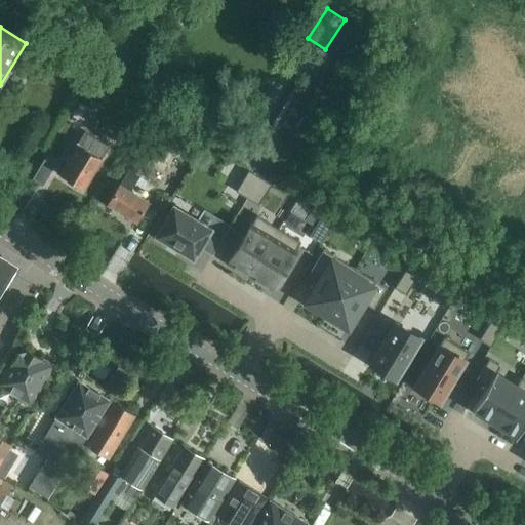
[(105,93),(90,85),(80,103),(94,111),(105,93)]
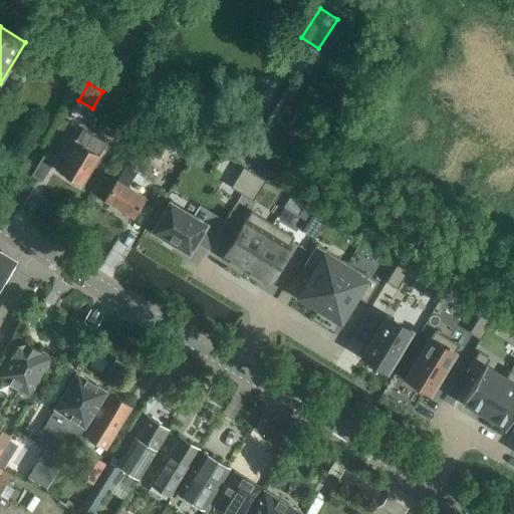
[(82,130),(57,171),(69,178),(69,180),(76,184),(78,184),(81,185),(106,144),(82,130)]
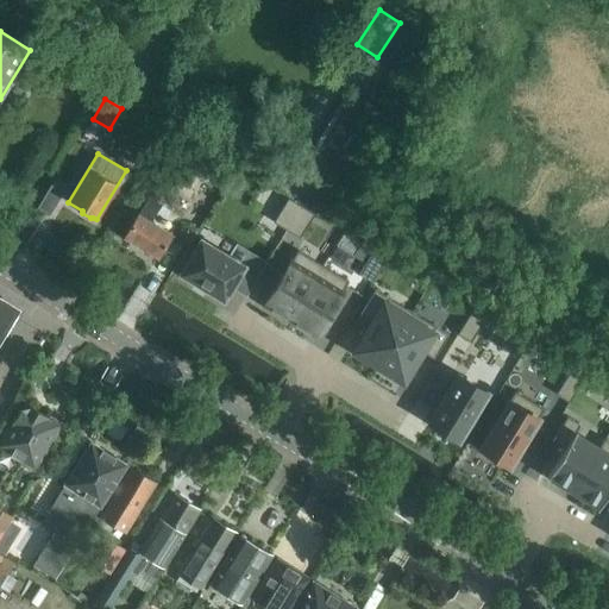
[(208,174),(224,184),(232,171),(217,161),(208,174)]
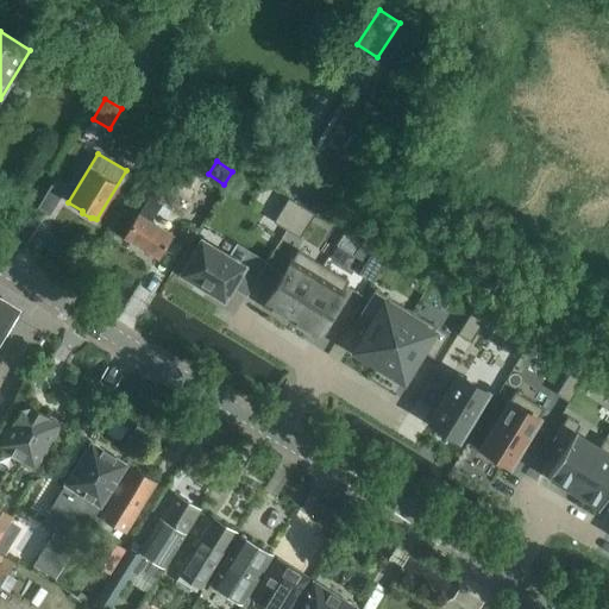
[(157,180),(150,190),(158,196),(165,184),(157,180)]
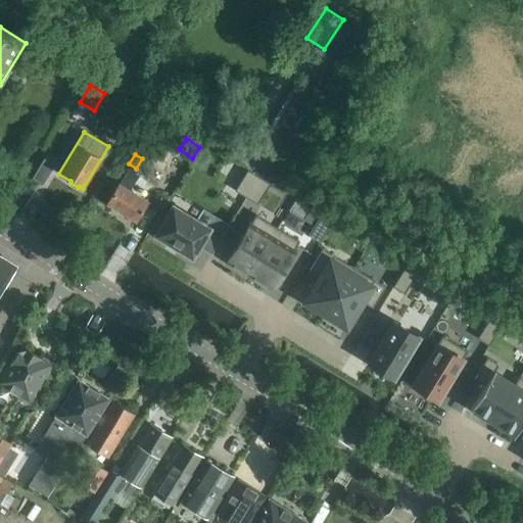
[(40,167),(33,178),(44,185),(51,173),(40,167)]
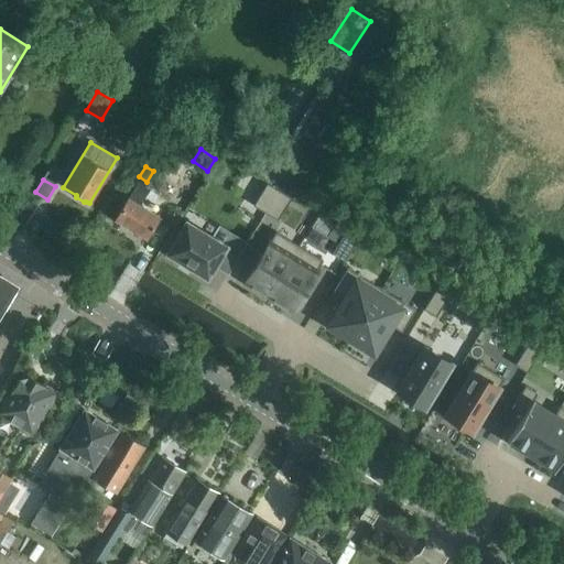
[(267,183),(253,206),(266,213),(280,191),(267,183)]
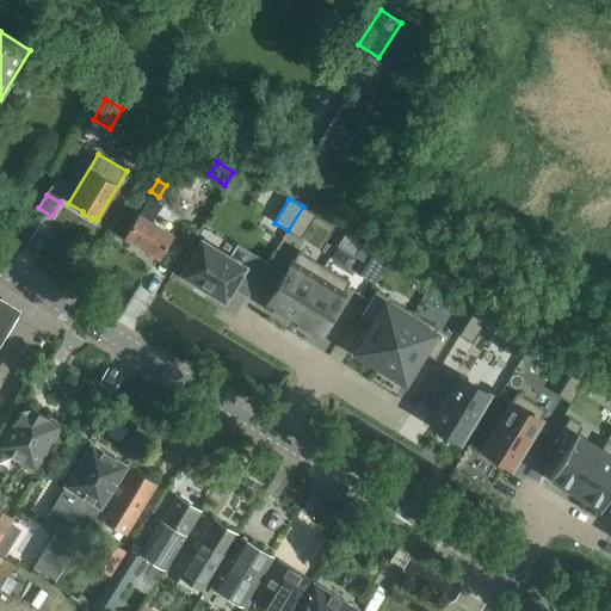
[(139,215),(125,238),(159,258),(172,235),(152,223),(162,205),(150,199),(140,216),(139,215)]
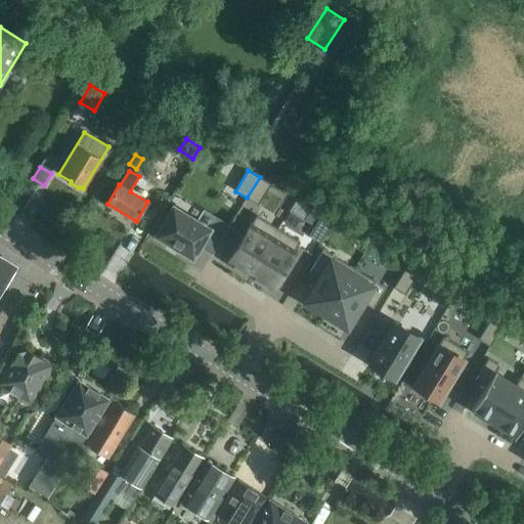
[(247,198),(258,205),(271,184),(260,177),(247,198)]
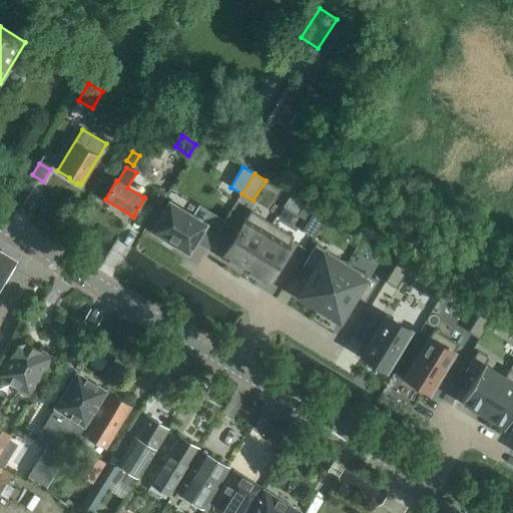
[(169,202),(152,230),(188,252),(205,224),(169,202)]
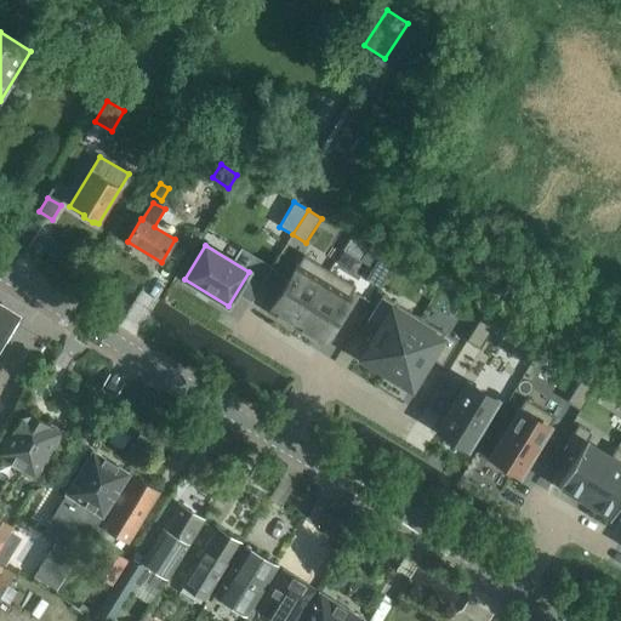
[(305,255),(269,312),(296,328),(330,271),(305,255)]
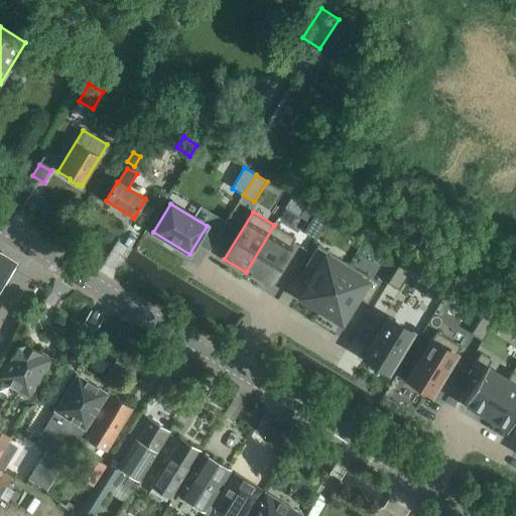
[(304,232),(315,239),(328,218),(316,212),(304,232)]
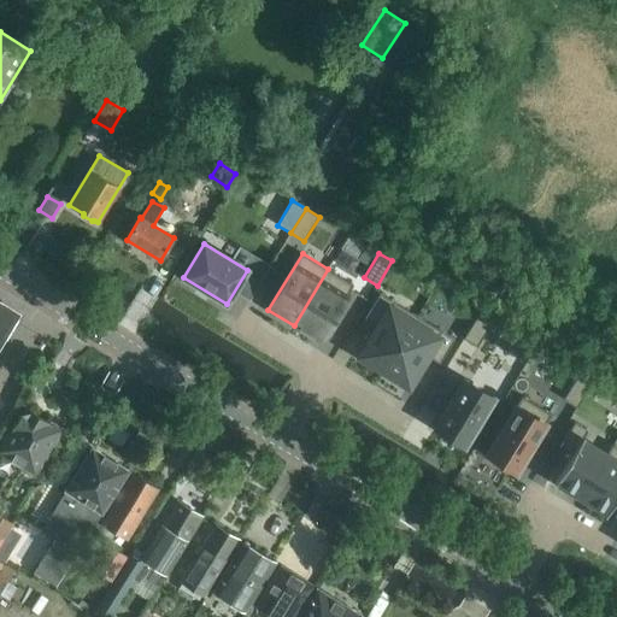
[(328,269),(294,325),(319,341),(353,286),(328,269)]
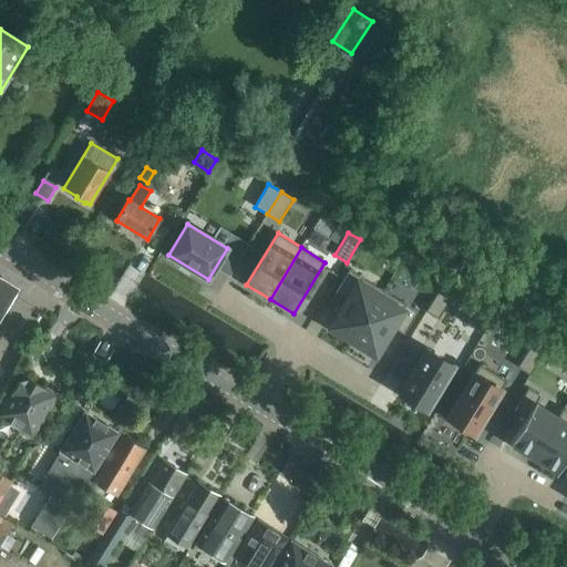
[(348,299),(331,328),(353,341),(381,296),(359,281),(361,277),(350,269),(336,292),(348,299)]
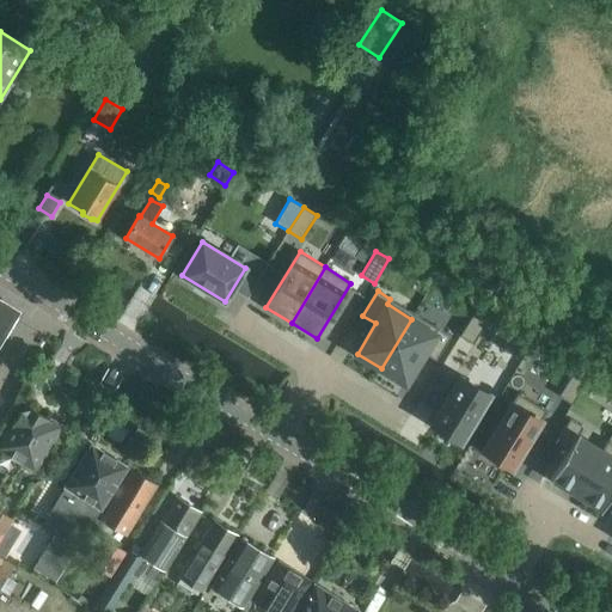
[(0,338),(20,306),(0,293),(0,338)]
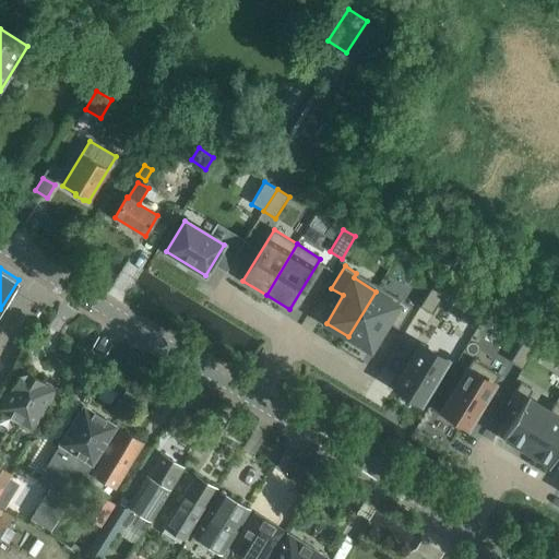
[(420,307),(432,314),(445,292),(433,284),(420,307)]
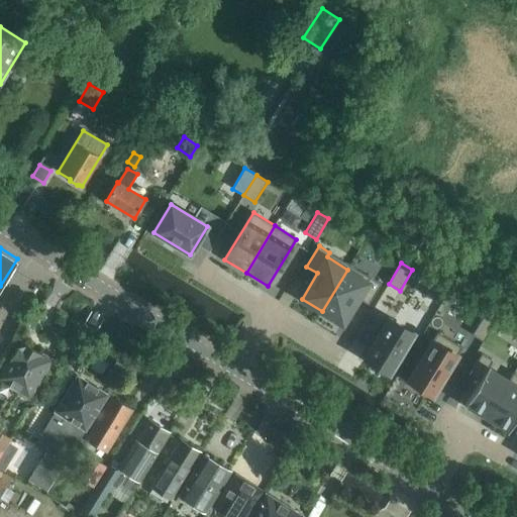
[(322,311),(342,323),(358,298),(369,305),(382,284),(371,278),(368,282),(347,270),(322,311)]
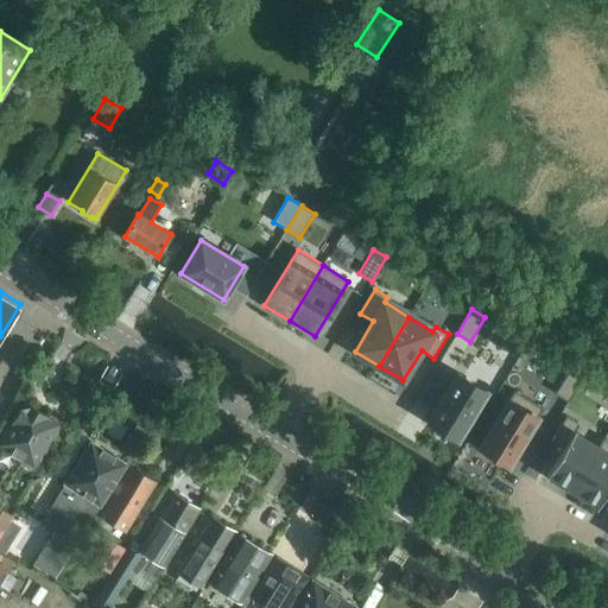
[(505,348),(518,356),(525,343),(512,336),(505,348)]
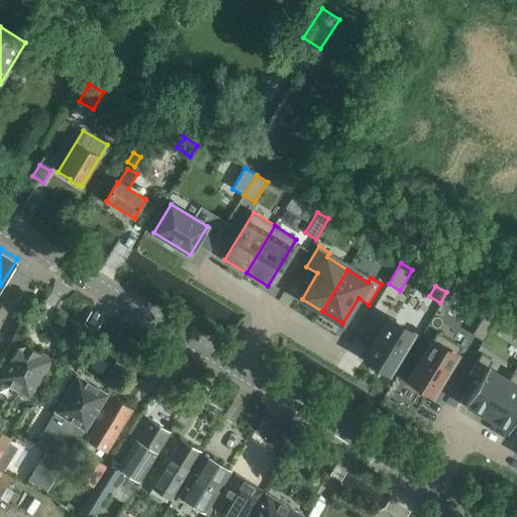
[(473,334),(484,341),(496,320),(485,314),(473,334)]
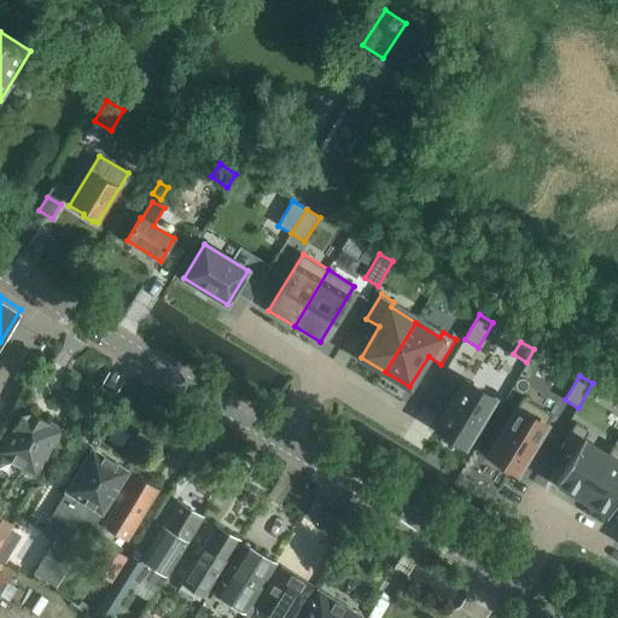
[(436,429),(466,447),(495,398),(465,380),(436,429)]
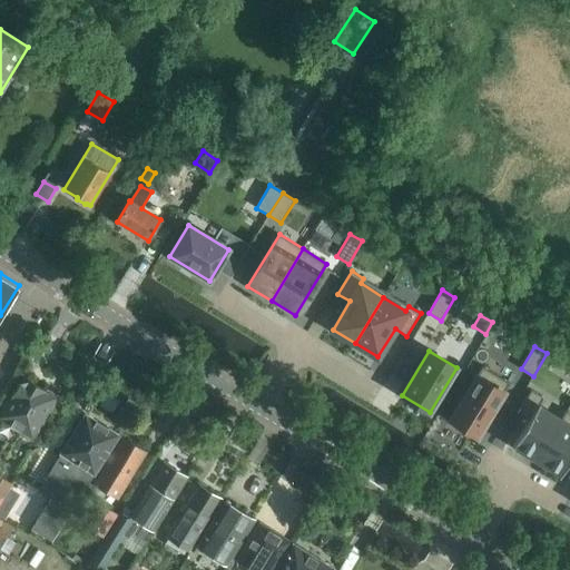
[(482,366),(450,419),(478,435),(510,383),(482,366)]
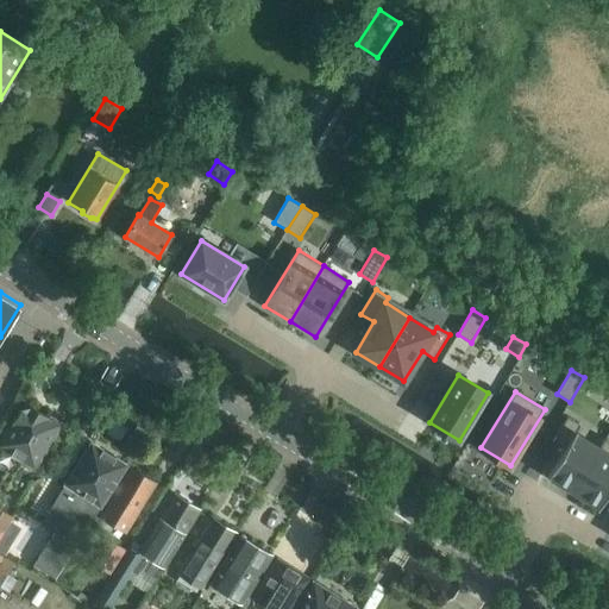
[(30,406),(23,407),(0,443),(0,445),(4,449),(0,454),(0,463),(7,468),(0,479),(0,482),(6,488),(16,472),(23,460),(35,468),(61,425),(30,406)]
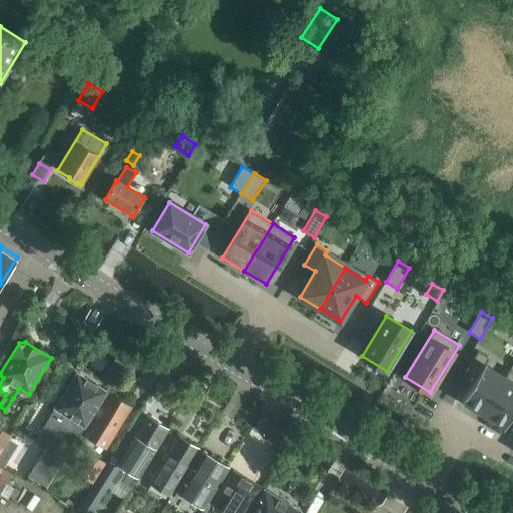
[(476,378),(461,402),(483,415),(510,370),(509,370),(505,377),(485,364),(489,357),(478,351),(466,372),(476,378)]
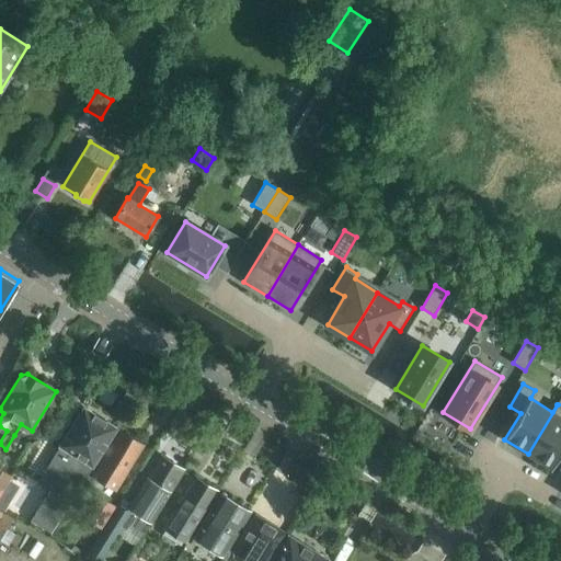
[(560,407),(558,404),(528,454),(551,468),(560,451),(560,407)]
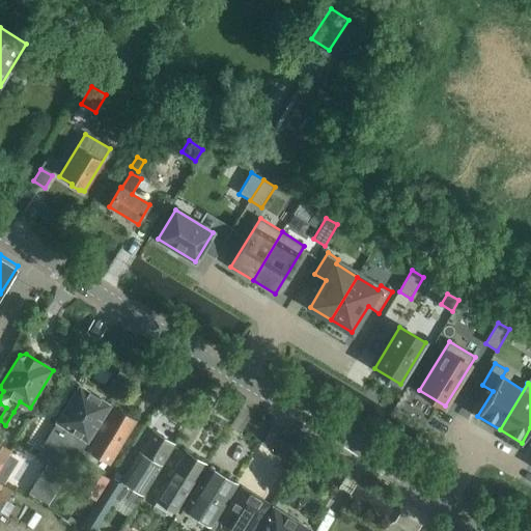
[(58,423),(48,441),(58,447),(29,493),(48,504),(110,406),(80,387),(57,422),(58,423)]
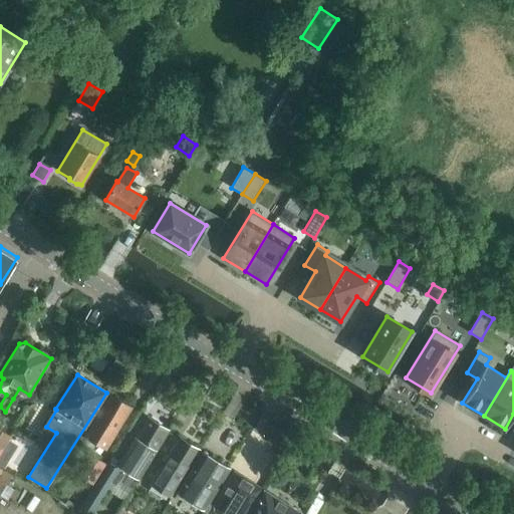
[(109,395),(84,436),(106,449),(132,408),(109,395)]
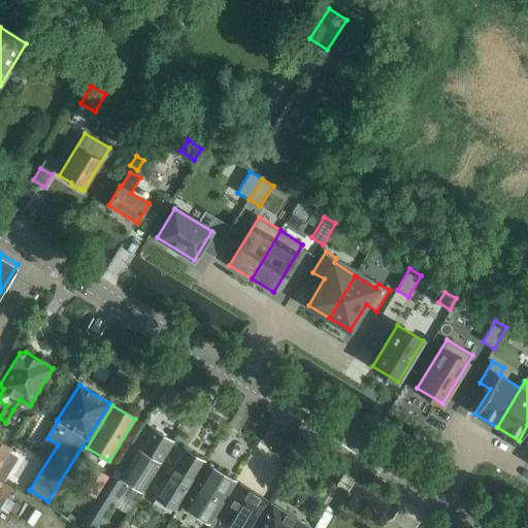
[(90,527),(95,527),(116,496),(119,498),(122,494),(135,502),(173,442),(151,429),(120,481),(111,475),(81,522),(90,527)]
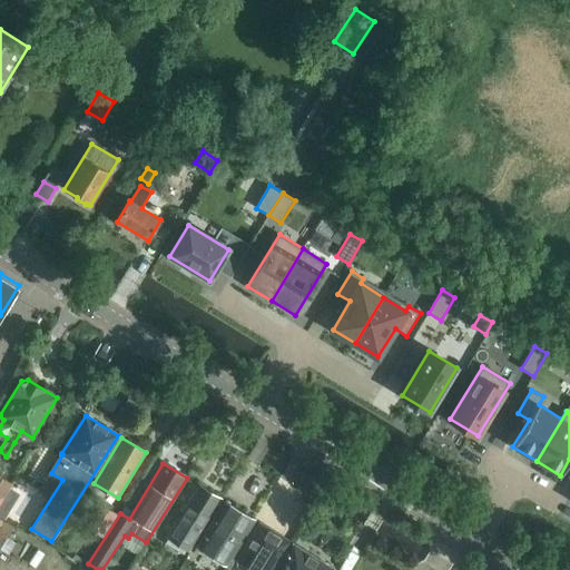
[(0,503),(12,484),(0,475),(0,503)]
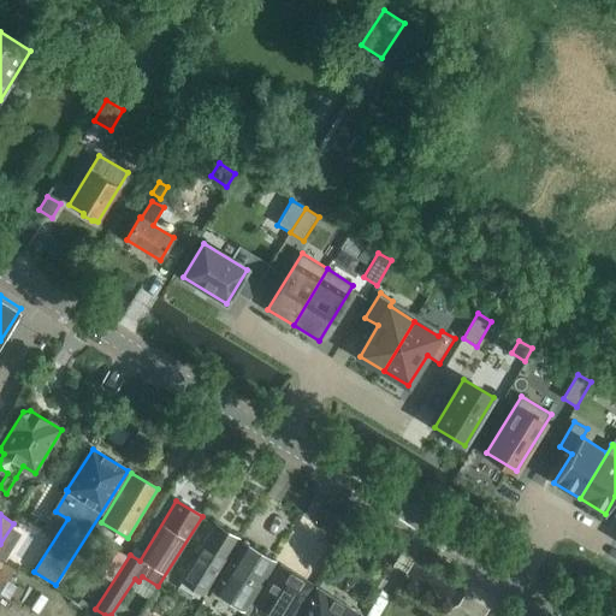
[(205,594),(238,539),(215,525),(194,560),(181,580),(205,594)]
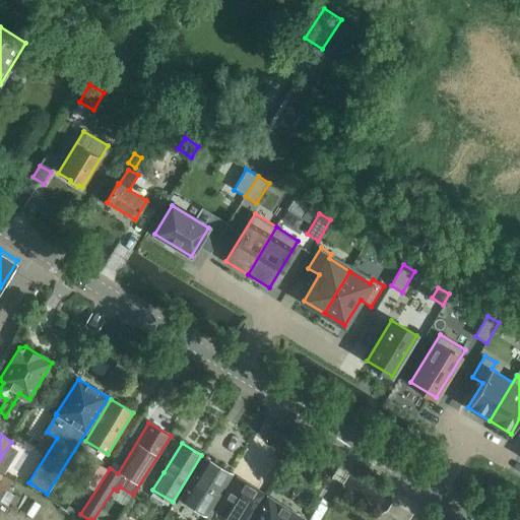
[(206,516),(232,474),(205,457),(180,499),(206,516)]
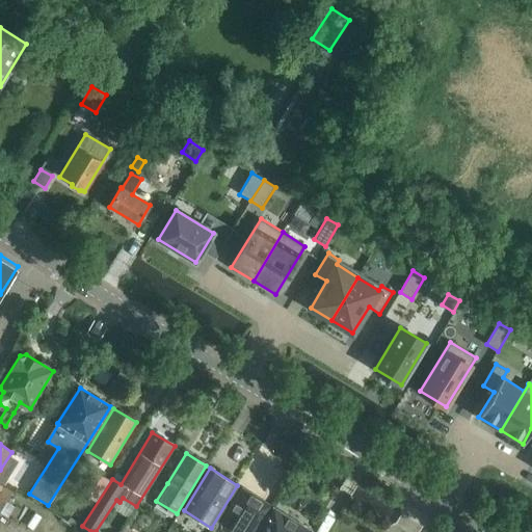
[(94,470),(79,490),(97,502),(110,480),(94,470)]
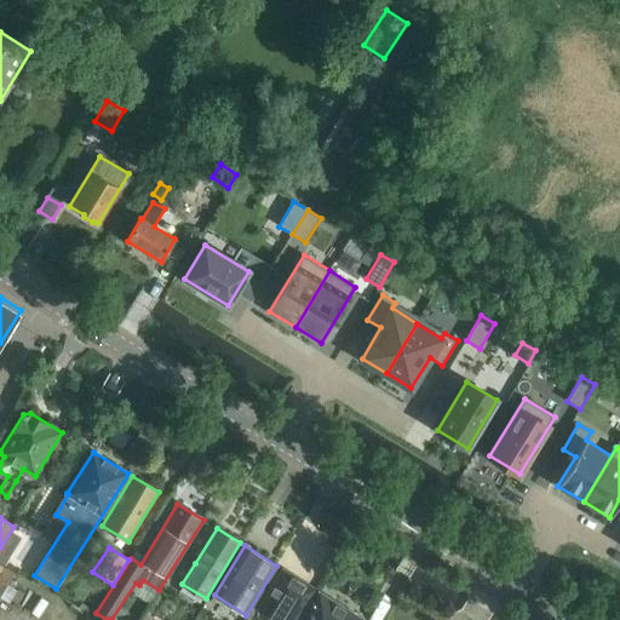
[(296,619),(315,589),(282,568),(257,609),(274,619),(296,619)]
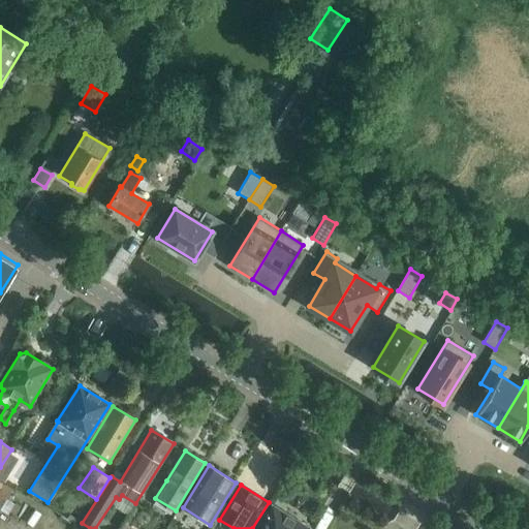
[(272,504),(255,528),(309,528),(310,528),(272,504)]
